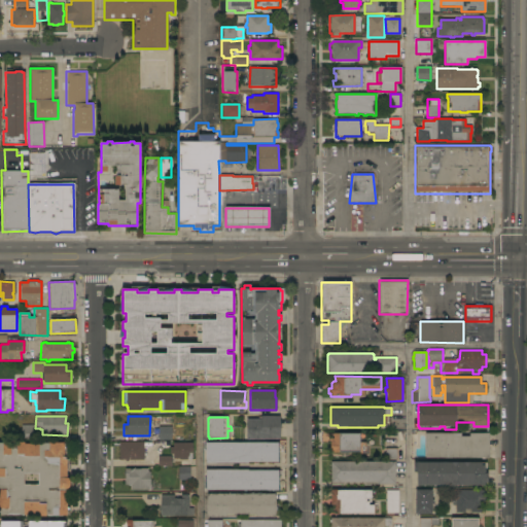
[(279,438),(247,438),(246,419),(260,419),(260,417),(279,417),(279,438)]
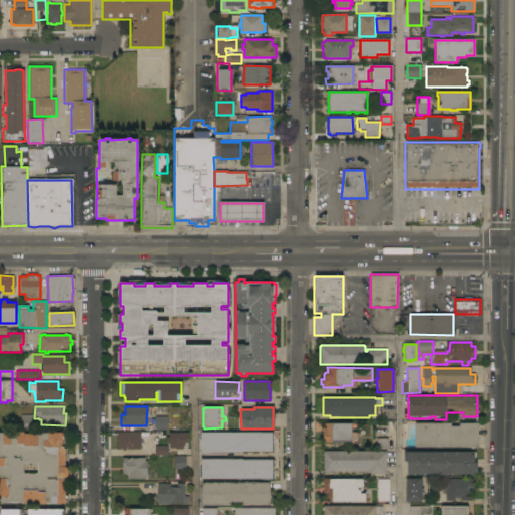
[(34,415),(34,430),(20,430),(20,415),(34,415)]
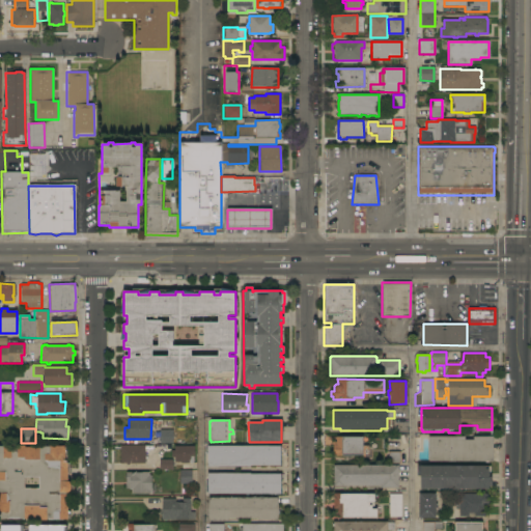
[(172,429),(172,444),(160,444),(160,429),(172,429)]
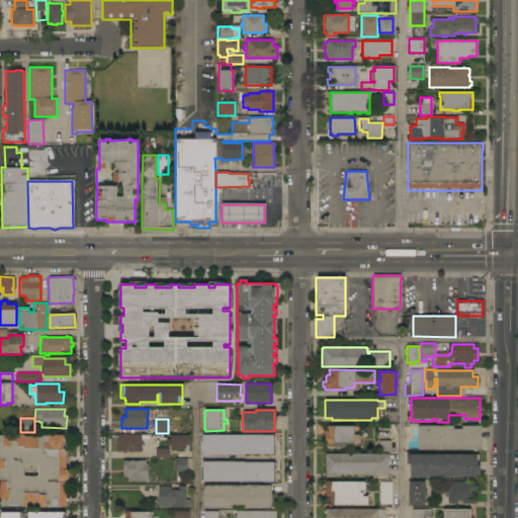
[(353,426),(353,431),(360,431),(360,444),(325,444),(325,431),(327,431),(327,426),(353,426)]
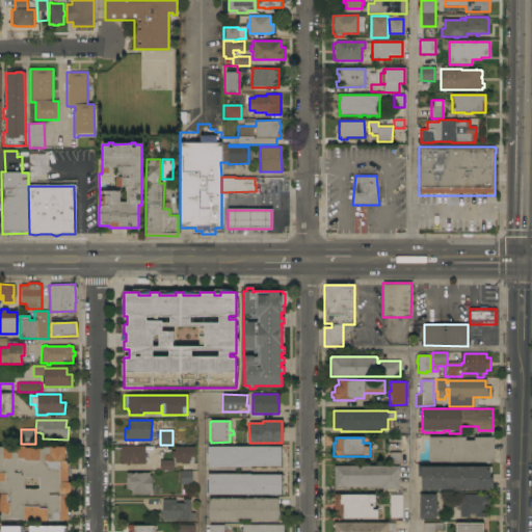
[(466,437),(466,441),(474,441),(474,437),(494,437),(494,462),(429,462),(429,437),(466,437)]
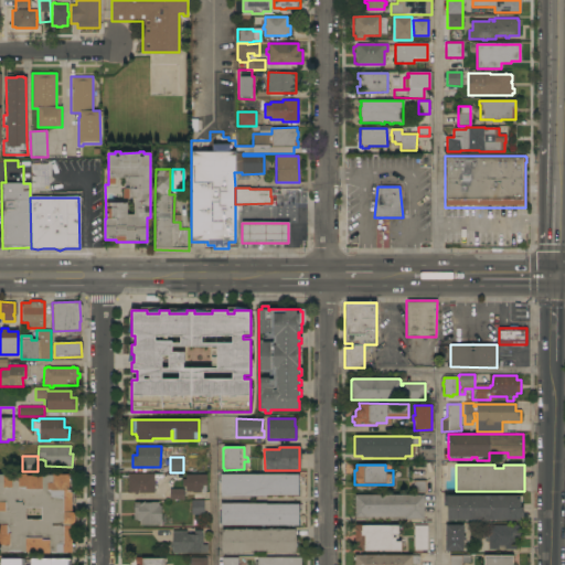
[(0,475),(3,475),(3,473),(11,473),(11,475),(18,475),(18,473),(27,473),(27,476),(41,476),(41,475),(68,475),(68,476),(72,476),(72,488),(66,488),(66,490),(70,490),(70,492),(74,492),(74,497),(75,496),(76,498),(74,500),(74,505),(72,505),(72,512),(78,512),(78,524),(72,524),(72,544),(74,544),(74,552),(50,553),(42,553),(42,552),(0,552),(0,475)]
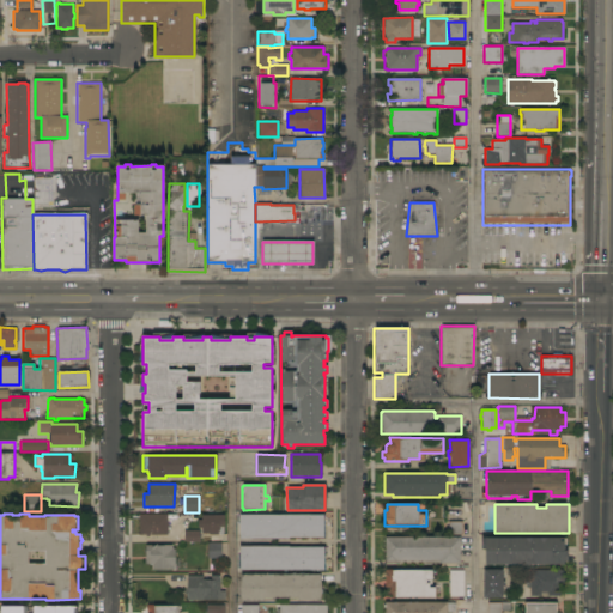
[(167,514),(167,535),(149,535),(149,536),(146,536),(146,535),(138,535),(139,514),(167,514)]
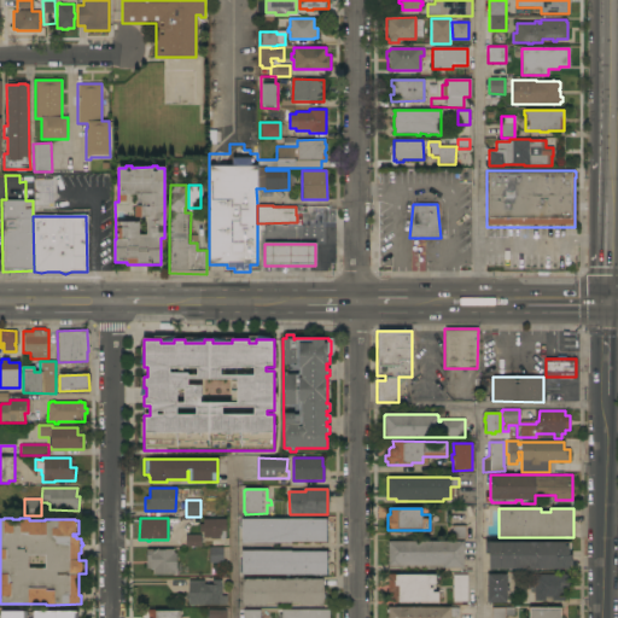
[(226,519),(226,531),(225,531),(225,540),(220,540),(220,537),(203,537),(203,532),(199,532),(199,524),(203,524),(203,519),(226,519)]
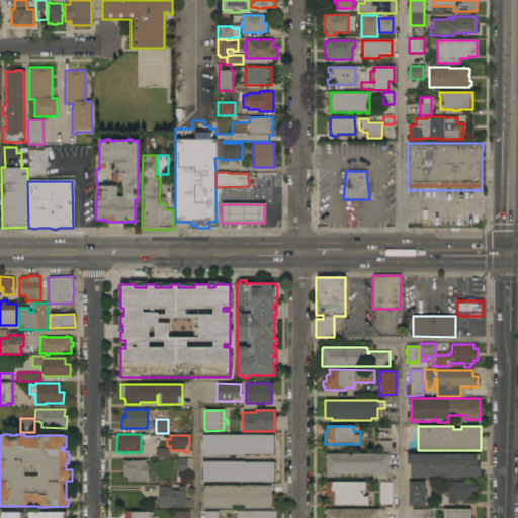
[(273,435),(273,448),(274,448),(274,455),(266,455),(266,454),(244,454),(202,455),(202,435),(273,435)]
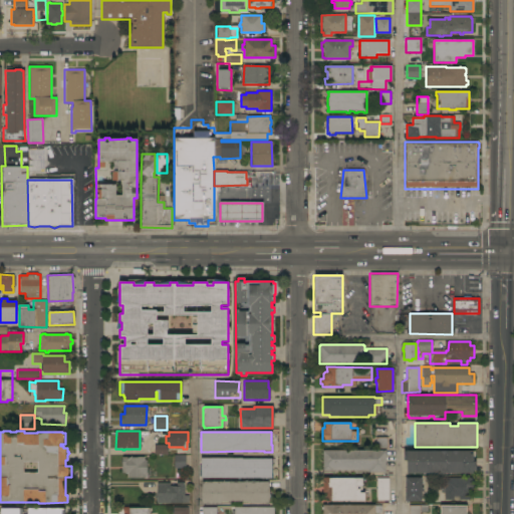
[(167,444),(167,455),(155,455),(155,444),(167,444)]
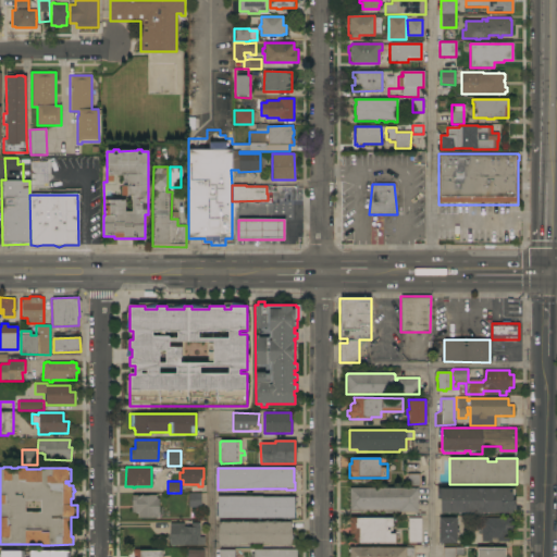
[(418,489),(418,511),(399,511),(399,509),(349,509),(349,489),(418,489)]
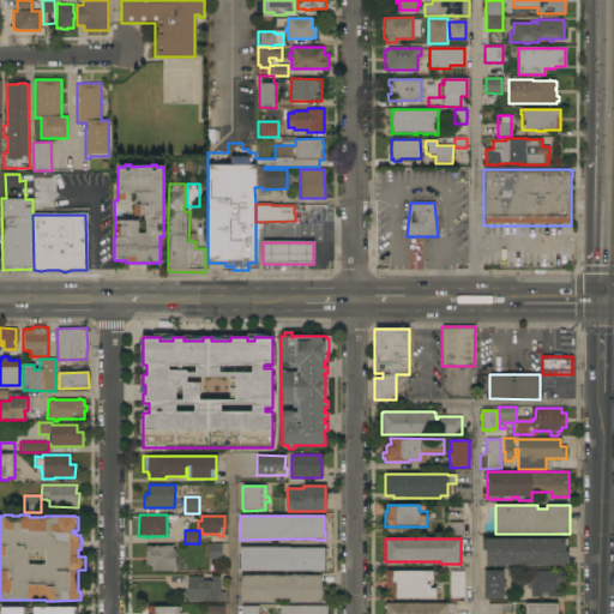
[(560,539),(560,540),(566,540),(566,546),(564,546),(564,552),(567,552),(567,563),(564,563),(564,565),(533,565),(533,566),(486,565),(486,551),(481,551),(481,539),(560,539)]
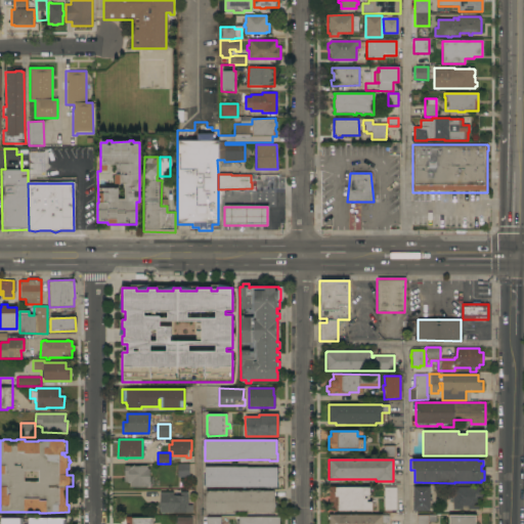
[(188,464),(188,477),(177,477),(177,464),(188,464)]
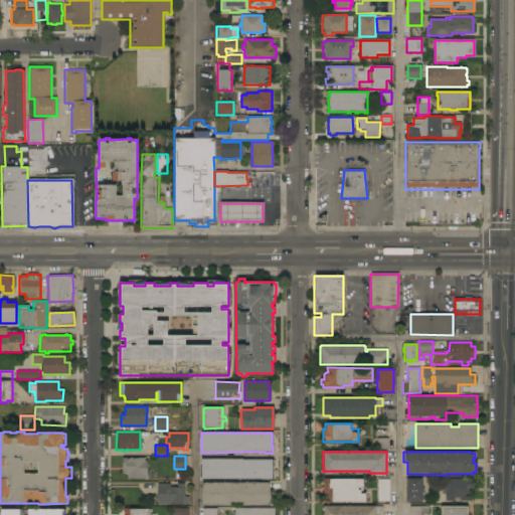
[(137,458),(144,458),(144,461),(147,461),(147,475),(146,475),(146,479),(128,479),(128,475),(125,475),(125,474),(121,474),(122,458),(137,458)]
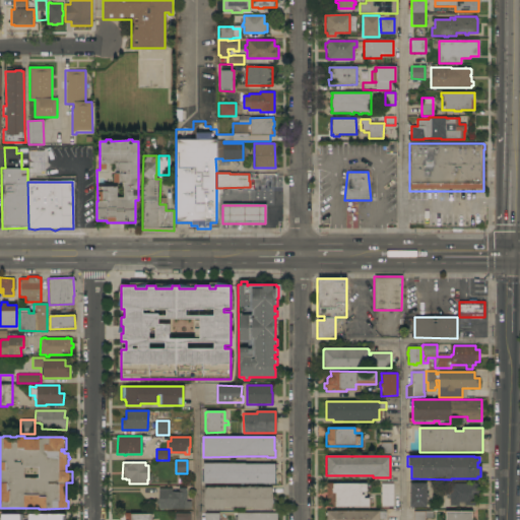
[(203,463),(245,463),(245,464),(268,464),(268,463),(275,463),(275,470),(274,470),(274,472),(275,472),(275,474),(274,474),(274,477),(275,477),(275,479),(274,479),(274,481),(275,481),(275,484),(271,484),(271,483),(264,483),(264,484),(262,484),(262,483),(234,483),(234,485),(230,485),(230,483),(218,483),(218,484),(213,485),(213,483),(203,483),(203,463)]
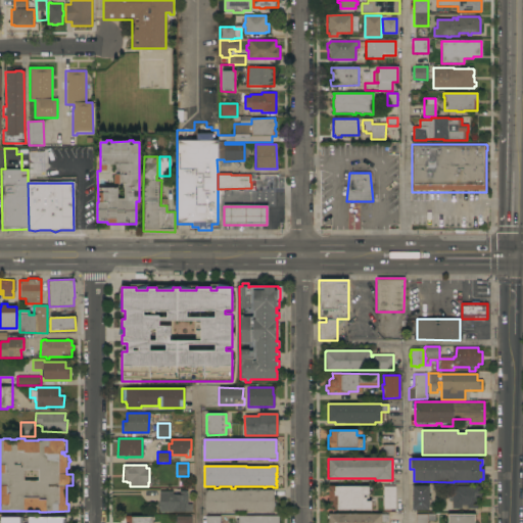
[(328,486),(369,486),(368,495),(364,495),(364,498),(366,498),(366,502),(371,502),(371,510),(336,510),(336,511),(332,510),(332,502),(328,502),(328,486)]
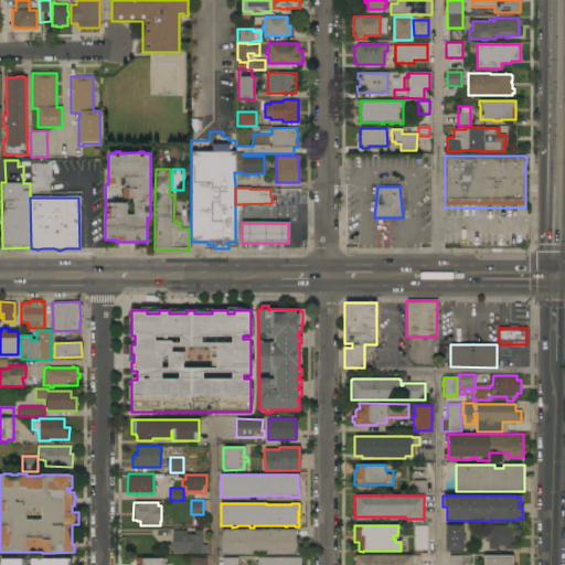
[(414,525),(427,525),(427,551),(414,551),(414,525)]
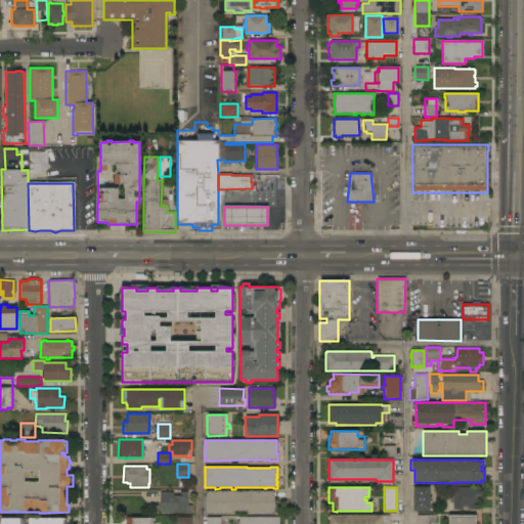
[(429,487),(429,496),(431,496),(431,501),(429,501),(429,511),(412,511),(412,487),(429,487)]
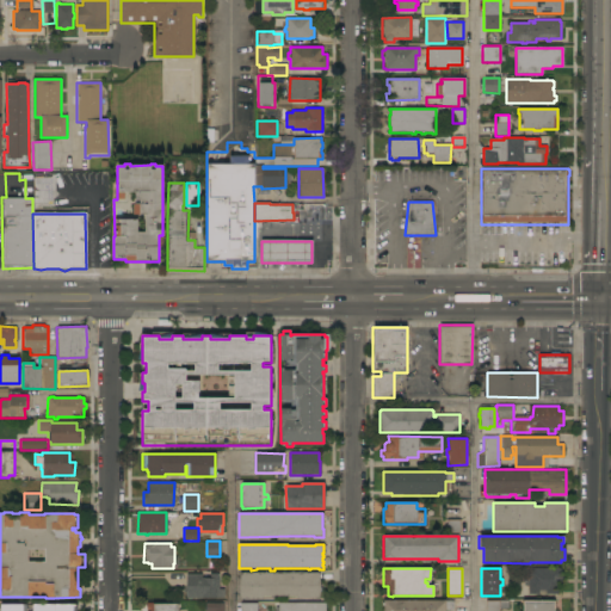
[(557,568),(565,568),(565,581),(563,581),(562,586),(557,586),(557,594),(545,594),(545,591),(538,591),(538,594),(528,594),(528,586),(524,586),(524,580),(523,580),(523,568),(557,568)]
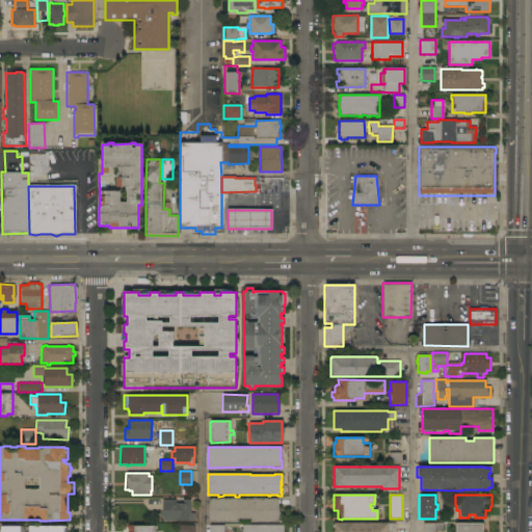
[(277,499),(277,522),(258,522),(258,519),(229,519),(229,522),(209,522),(209,499),(277,499)]
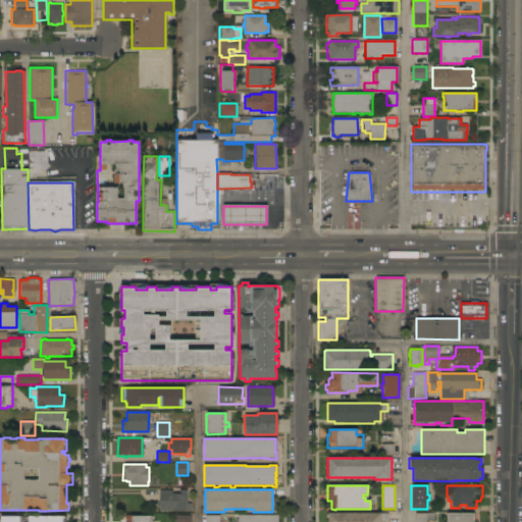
[(159,490),(172,490),(172,493),(178,493),(178,490),(187,490),(187,504),(192,504),(191,511),(171,511),(159,511),(159,490)]
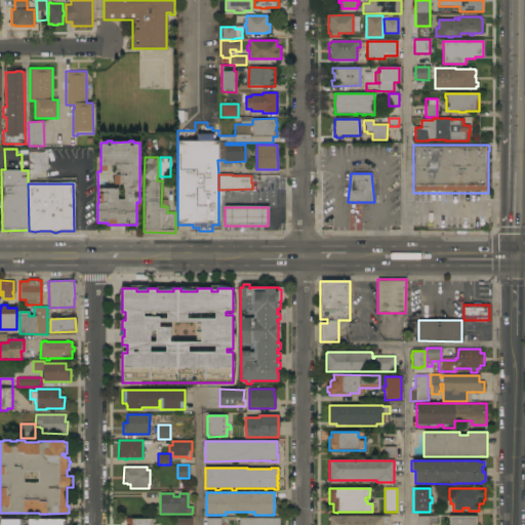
[(382,516),(382,517),(390,517),(390,516),(395,516),(395,522),(390,522),(390,524),(382,524),(329,524),(329,521),(328,521),(328,518),(329,518),(329,516),(382,516)]
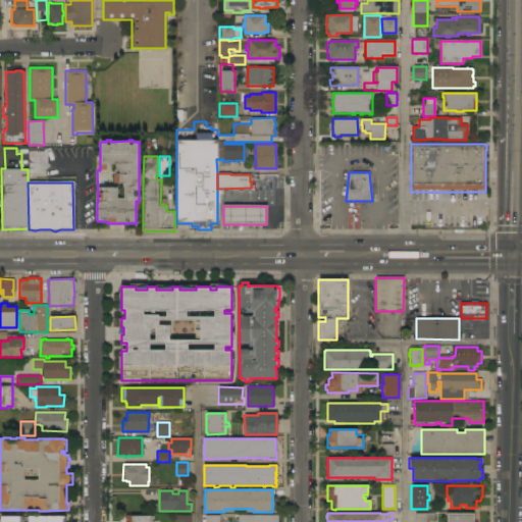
[(434,513),(434,520),(426,520),(426,521),(415,521),(415,513),(434,513)]
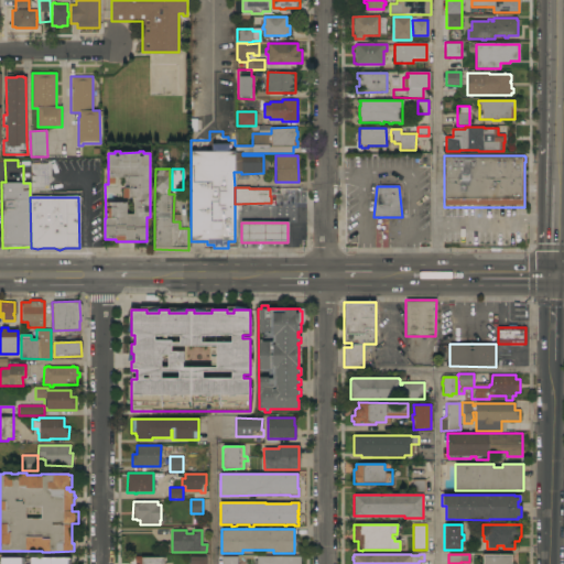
[(483,563),(483,554),(511,554),(511,556),(512,556),(512,562),(511,562),(511,563),(483,563)]
